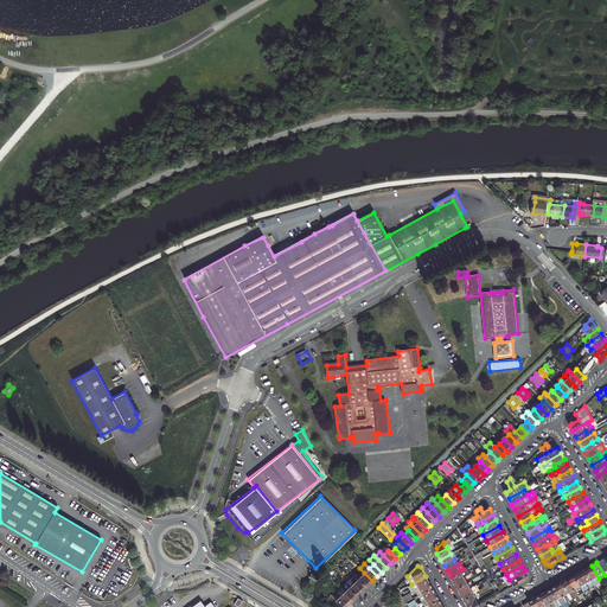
[(586,569),(594,585),(595,586),(601,582),(599,579),(592,566),(586,569)]
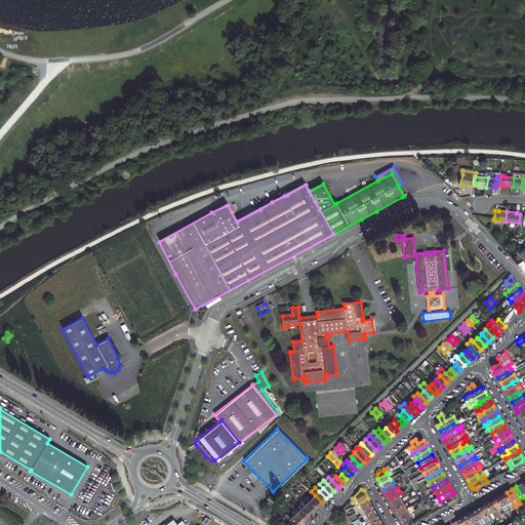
[(507,492),(501,494),(509,508),(514,506),(507,492)]
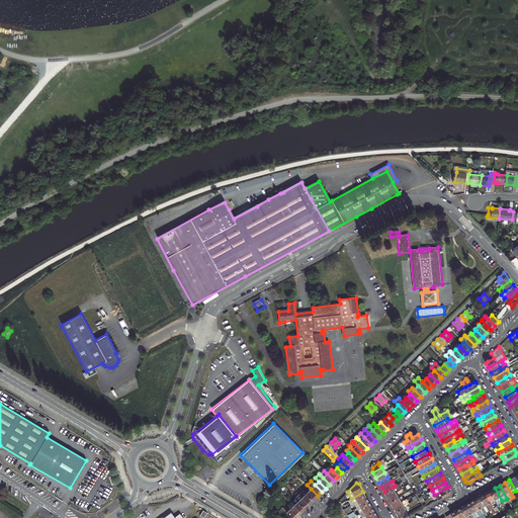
[(396,492),(393,487),(384,492),(386,497),(396,492)]
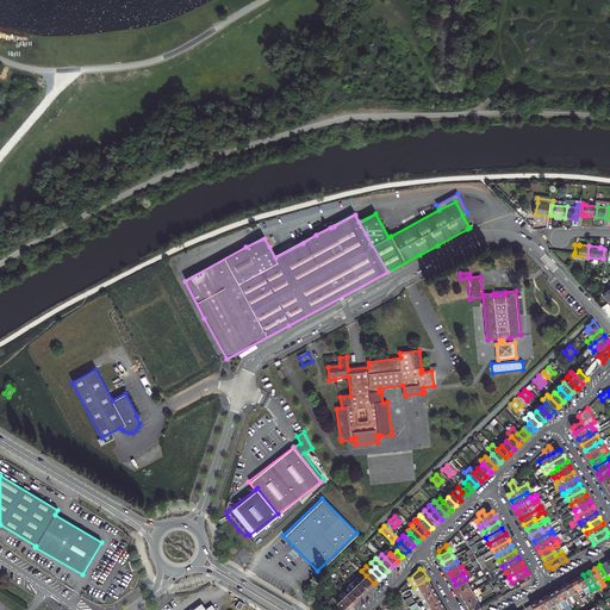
[(530,577),(528,573),(511,583),(514,585),(520,583),(521,586),(529,582),(530,577)]
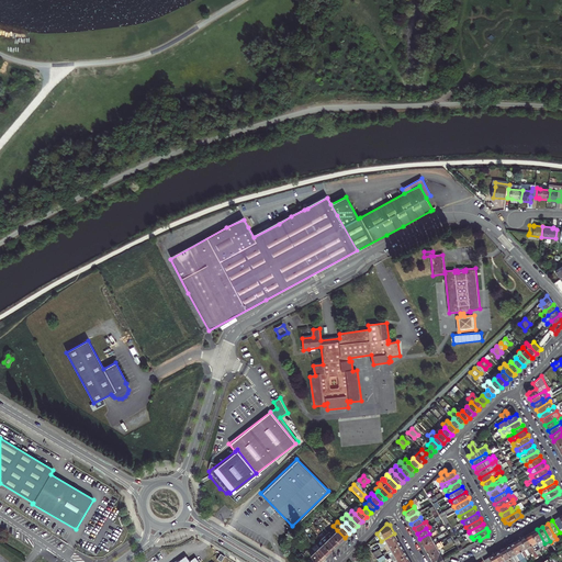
[(537,529),(531,532),(540,547),(544,543),(537,529)]
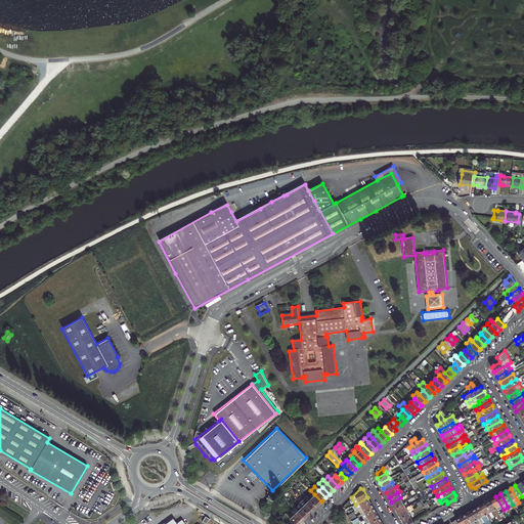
[(314,494),(310,498),(317,506),(321,501),(314,494)]
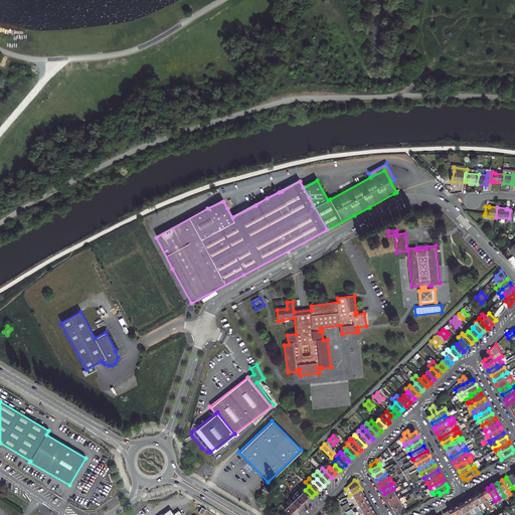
[(312,497),(305,490),(302,487),(299,491),(308,501),(312,497)]
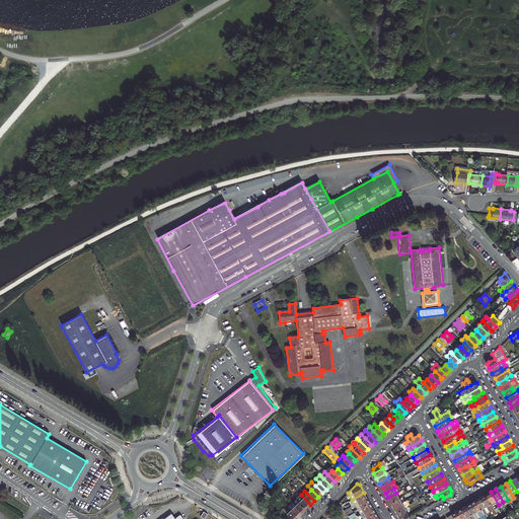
[(499,505),(491,492),(486,495),(495,509),(499,506),(499,505)]
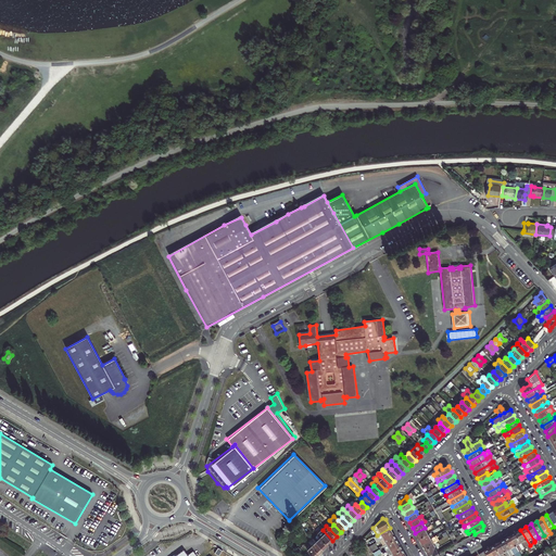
[(390,528),(377,535),(380,540),(393,532),(390,528)]
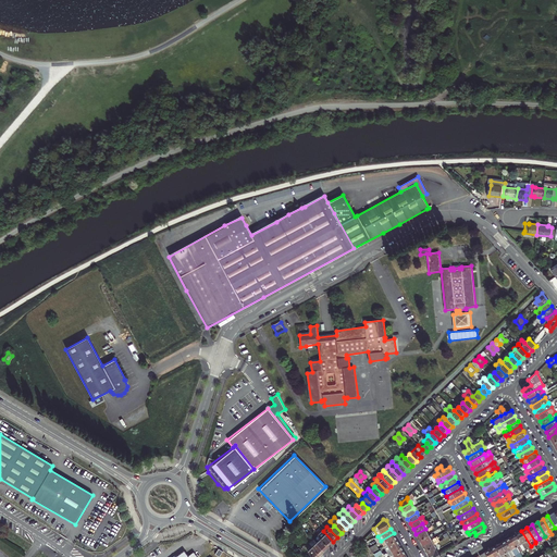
[(419,540),(429,534),(425,529),(416,534),(419,540)]
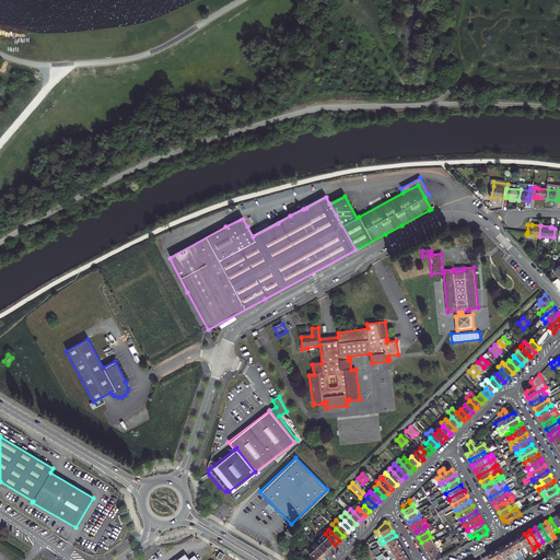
[(335,545),(325,534),(321,538),(323,540),(330,549),(335,545)]
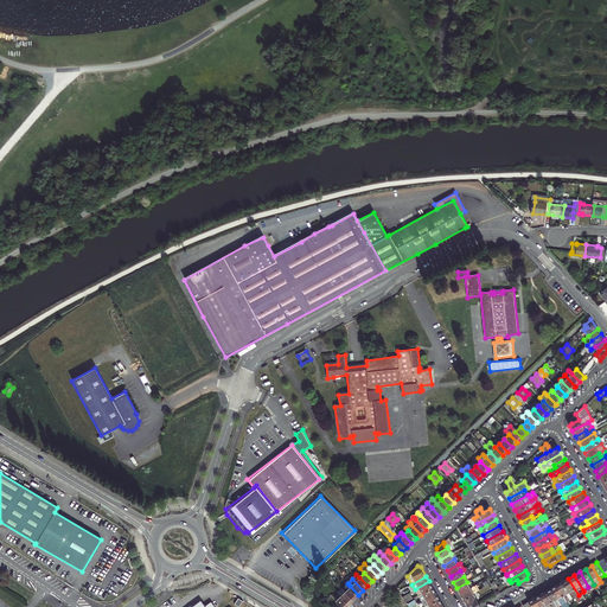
[(579,595),(568,579),(563,581),(569,592),(572,590),(575,596),(580,604),(582,601),(579,595)]
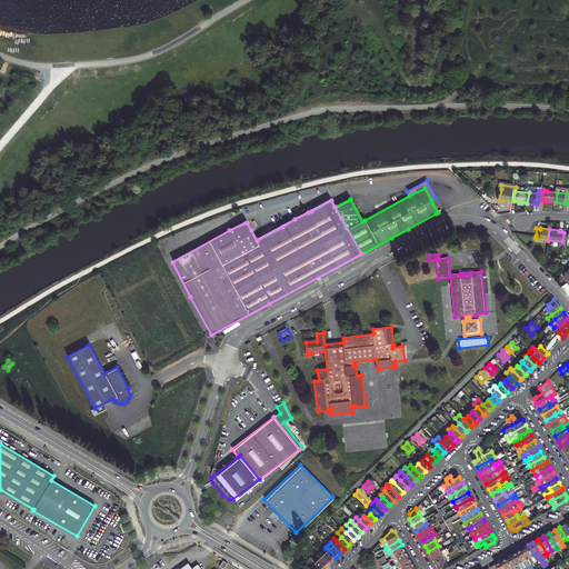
[(406,550),(402,545),(389,552),(392,558),(406,550)]
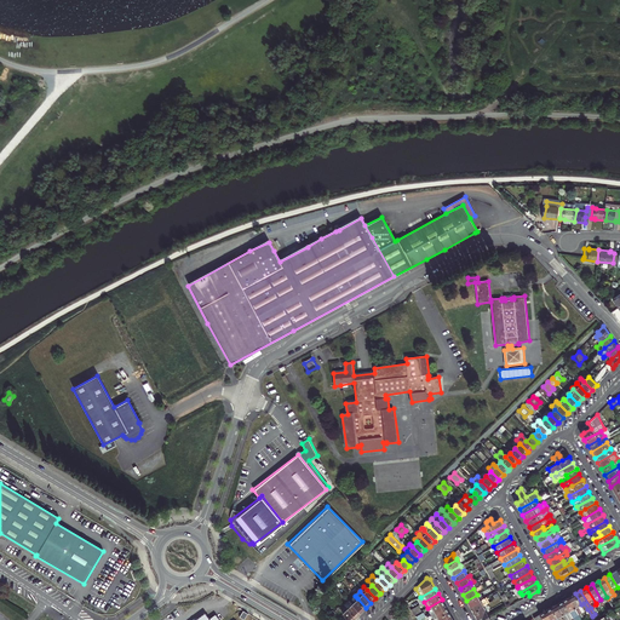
[(575,593),(569,597),(579,614),(581,613),(578,606),(581,604),(575,593)]
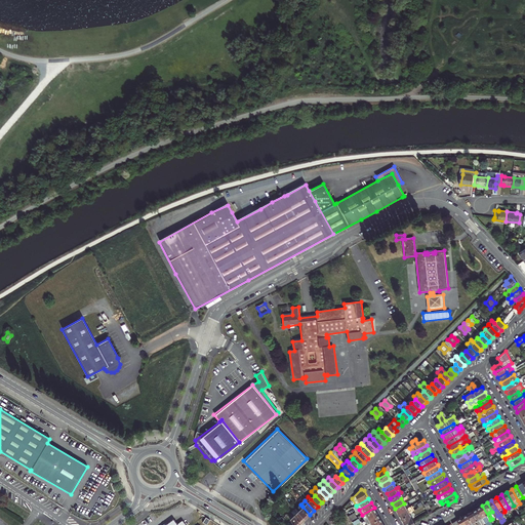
[(407,508),(404,503),(395,509),(398,513),(407,508)]
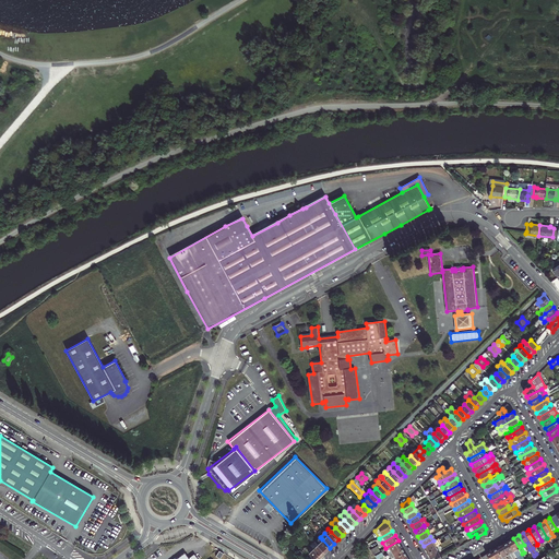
[(513,538),(508,542),(516,557),(522,554),(513,538)]
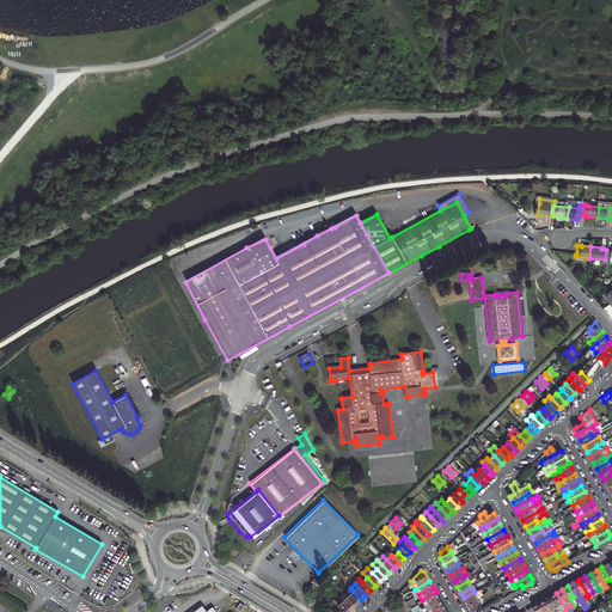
[(356,604),(361,600),(353,591),(348,595),(356,604)]
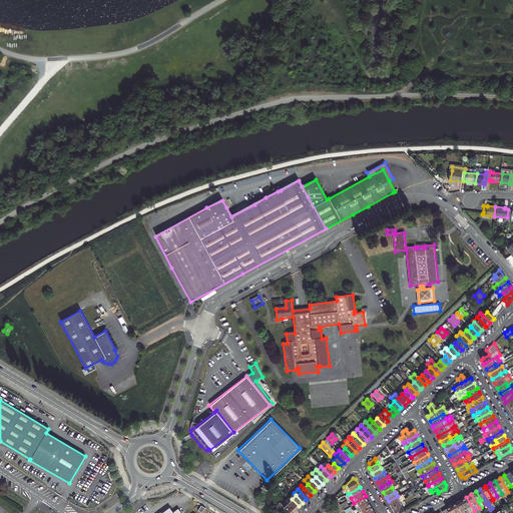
[(366,496),(354,503),(357,508),(368,501),(366,496)]
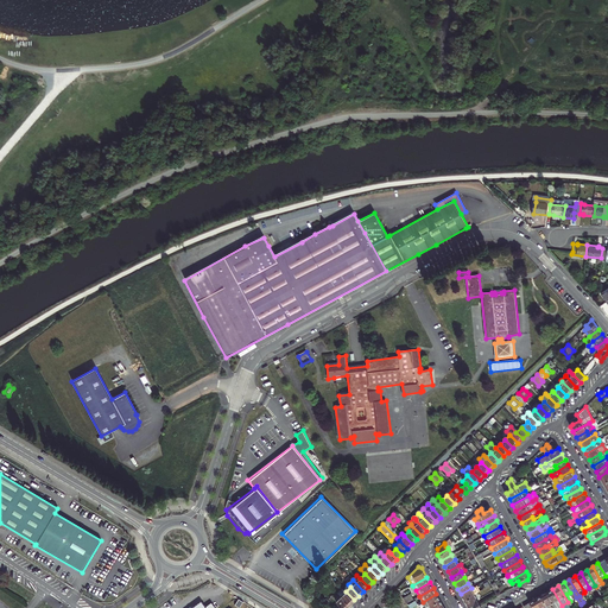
[(463,600),(474,594),(472,588),(461,594),(463,600)]
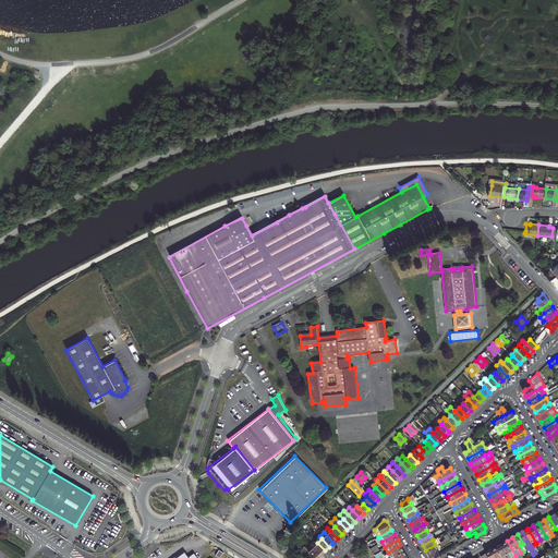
[(507,541),(501,544),(510,557),(511,557),(516,556),(507,541)]
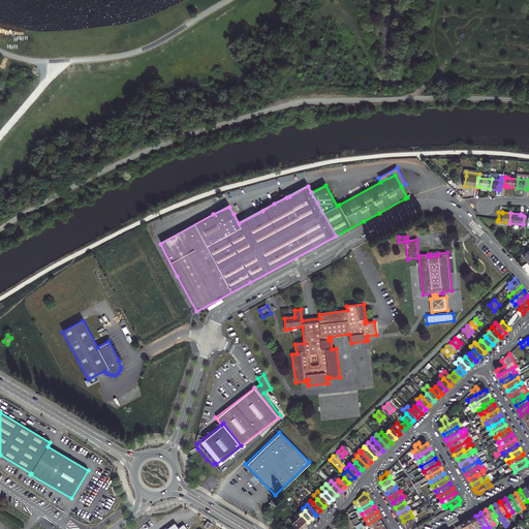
[(308,522),(301,515),(297,519),(304,526),(308,522)]
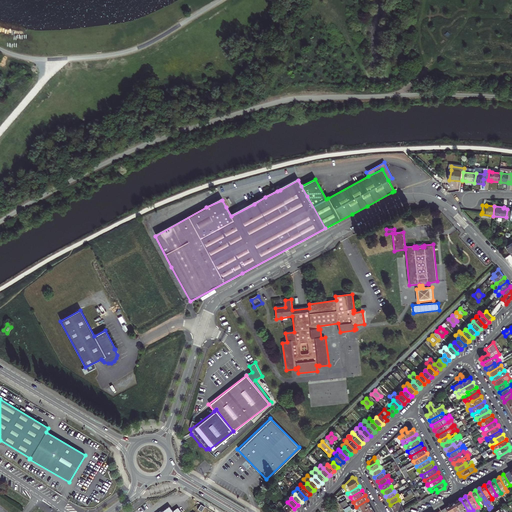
[(349,504),(347,499),(340,503),(342,508),(349,504)]
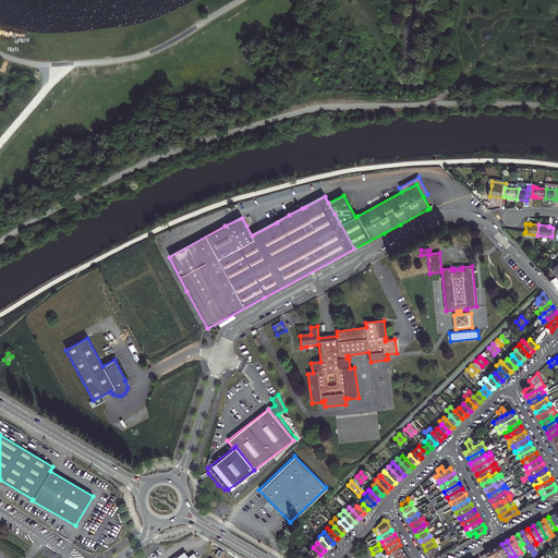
[(510,557),(501,544),(497,547),(502,556),(505,555),(506,557),(510,557)]
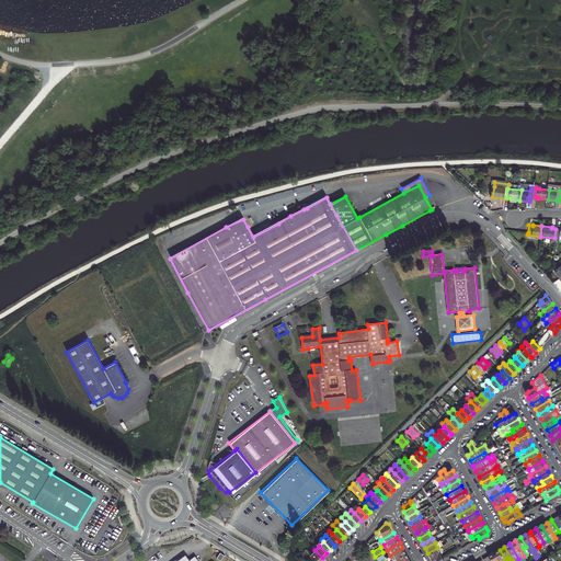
[(402,548),(390,556),(392,560),(397,559),(405,553),(402,548)]
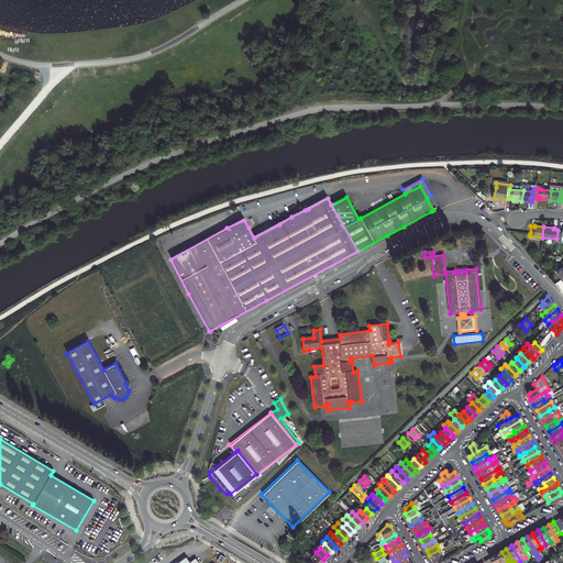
[(442,555),(439,550),(429,555),(432,561),(442,555)]
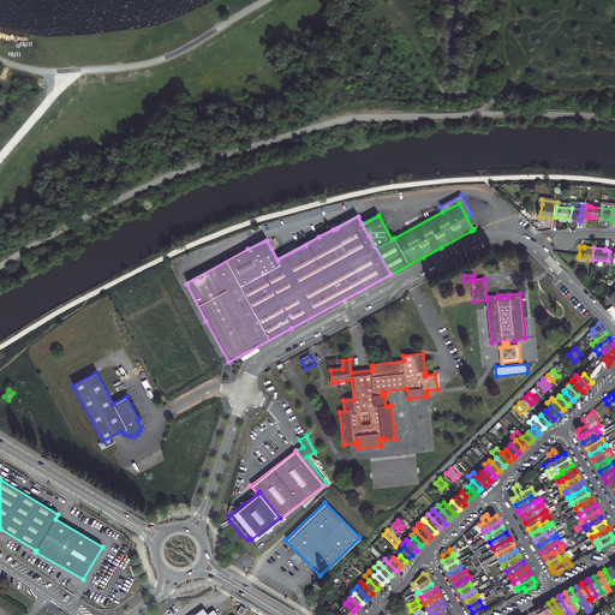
[(350,614),(353,611),(345,603),(340,608),(346,614),(350,614)]
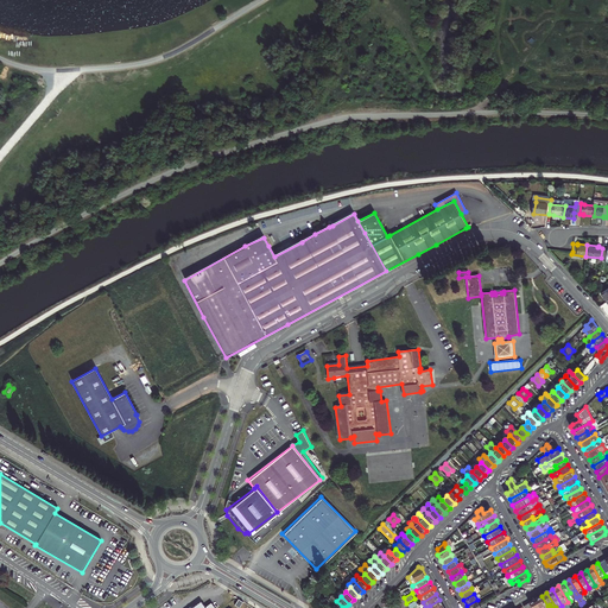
[(540,607),(544,607),(548,606),(542,596),(536,599),(540,607)]
